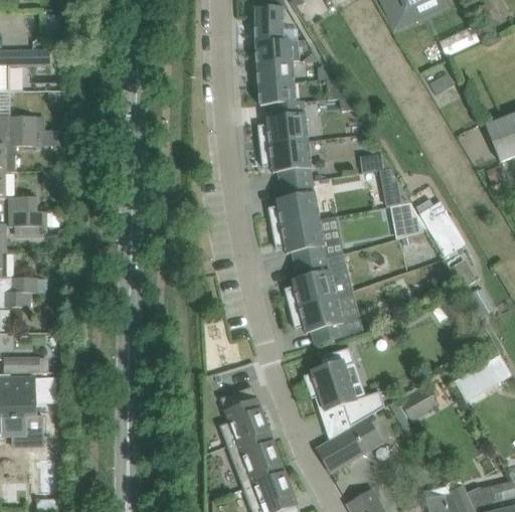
[(254,37),(254,42),(283,39),(283,37),(284,37),(284,27),(283,27),(283,21),(284,21),(284,16),(283,16),(283,7),(288,7),(283,0),(264,0),(265,6),(254,6),(254,15),(259,15),(259,22),(254,22),(254,27),(250,27),(250,37),(254,37)]
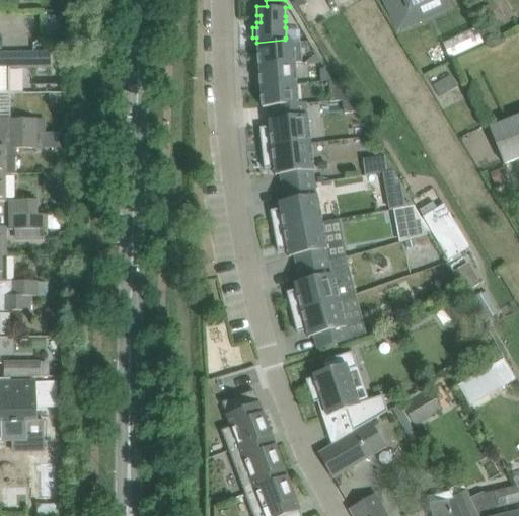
[(385,0),(398,27),(450,4),(448,0),(385,0)]
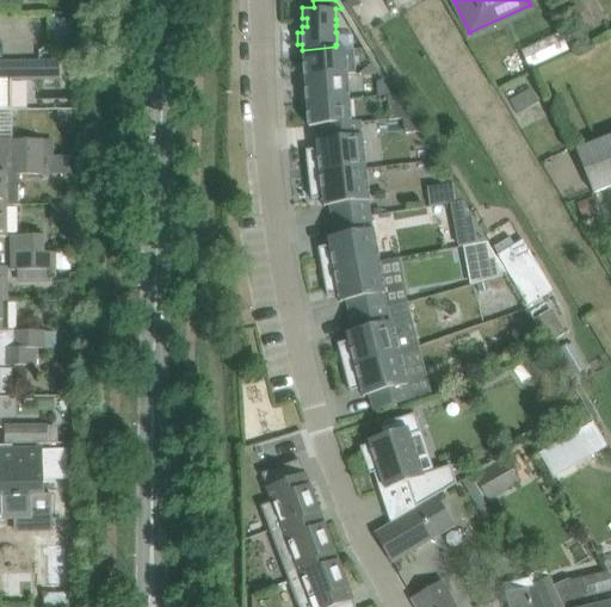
[(579,28),(594,17),(582,0),(578,0),(566,8),(579,28)]
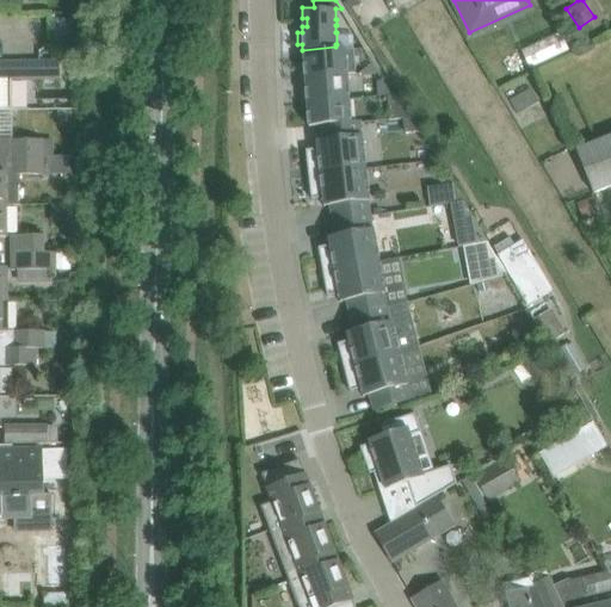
[(72,20),(50,22),(50,35),(66,35),(72,35),(72,20)]
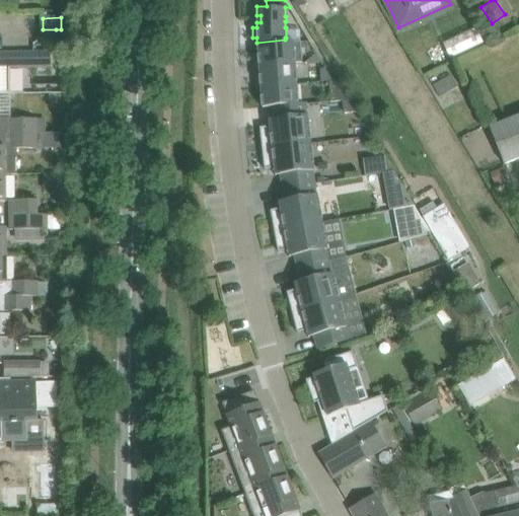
[(55,31),(55,46),(66,47),(66,31),(55,31)]
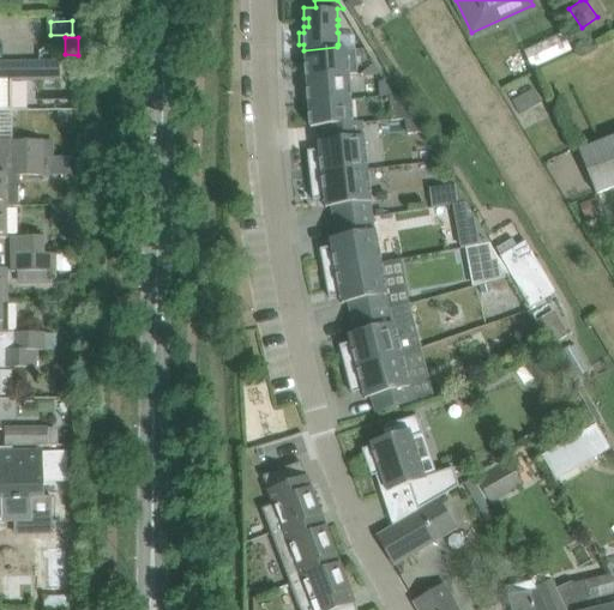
[(309,59),(305,60),(306,74),(348,72),(356,71),(355,46),(337,47),(304,50),(304,53),(308,52),(309,59)]
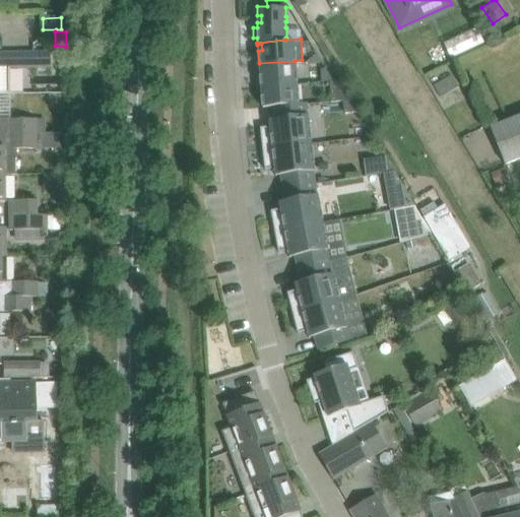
[(0,91),(10,91),(10,65),(34,65),(50,65),(50,50),(33,50),(0,51),(0,91)]
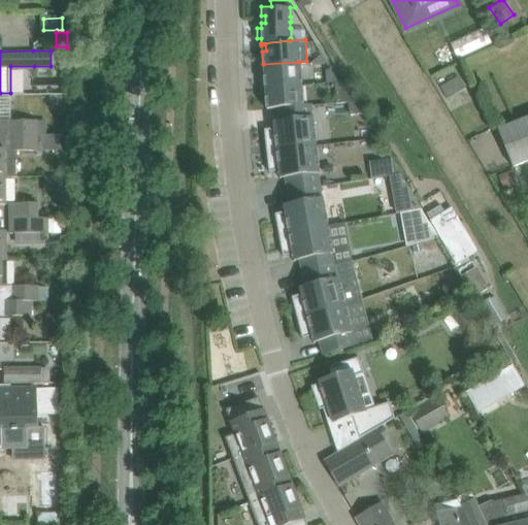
[(264,85),(301,83),(301,80),(302,80),(301,71),(300,71),(299,62),(263,64),(263,66),(267,66),(267,72),(263,72),(264,85)]
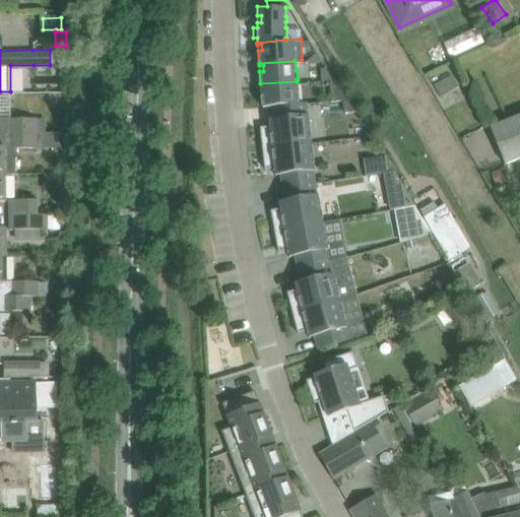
[(326,67),(320,68),(320,79),(330,79),(331,79),(331,76),(326,67)]
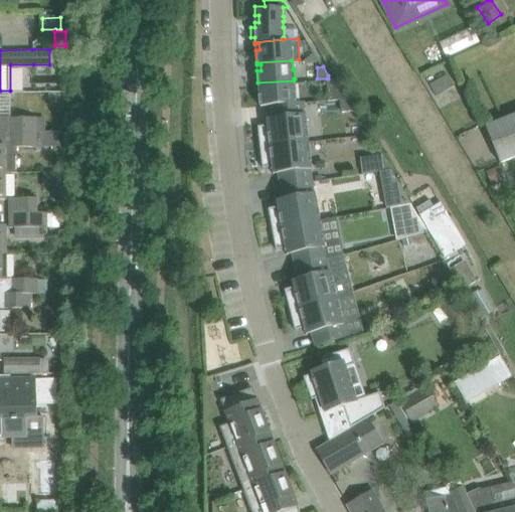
[(454,84),(447,71),(428,82),(436,95),(454,84)]
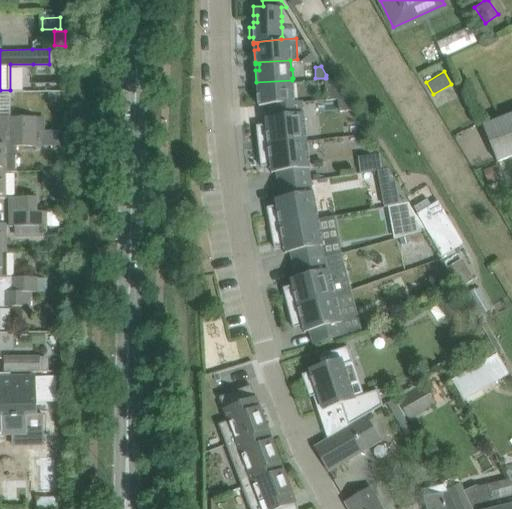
[(285,101),(293,100),(293,99),(294,99),(293,89),(292,89),(292,84),(292,80),(256,82),(257,86),(261,86),(261,92),(257,92),(258,104),(269,103),(270,103),(270,102),(285,101)]
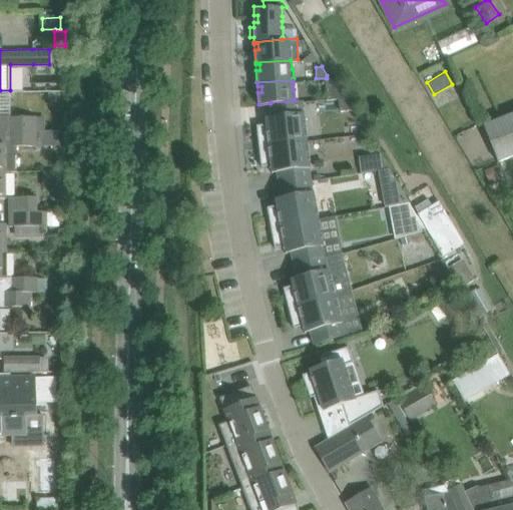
[(286,101),(271,102),(271,103),(272,122),(257,124),(259,144),(307,139),(306,136),(307,136),(306,126),(305,126),(305,124),(306,124),(305,118),(304,119),(304,112),(303,112),(302,100),(294,100),(286,101)]
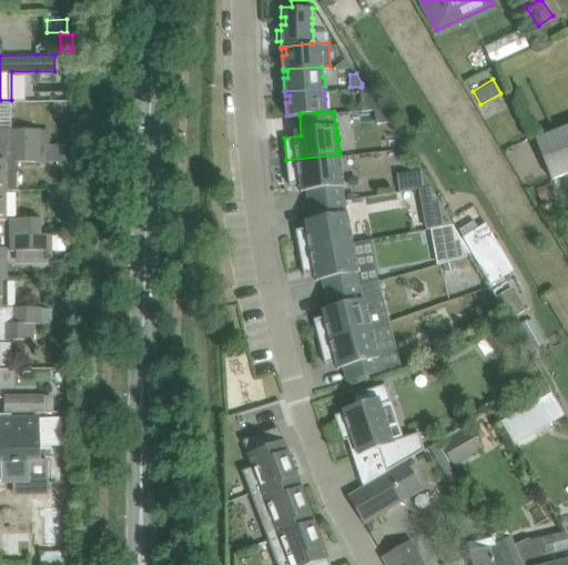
[(567,122),(535,135),(551,178),(567,170),(567,122)]
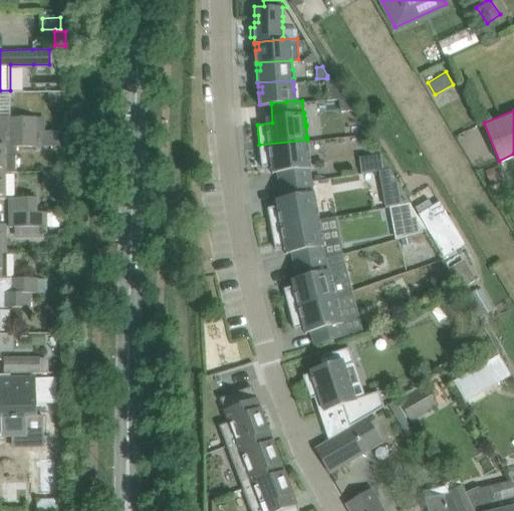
[(8,116),(8,132),(45,131),(44,115),(35,115),(8,116)]
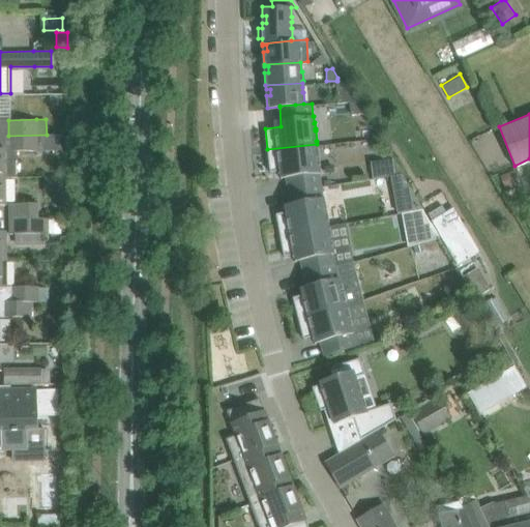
[(0,176),(4,176),(18,176),(18,174),(17,174),(17,159),(17,158),(17,150),(36,150),(36,142),(46,142),(46,149),(57,148),(57,135),(47,135),(8,136),(9,149),(5,149),(5,148),(0,147),(0,176)]
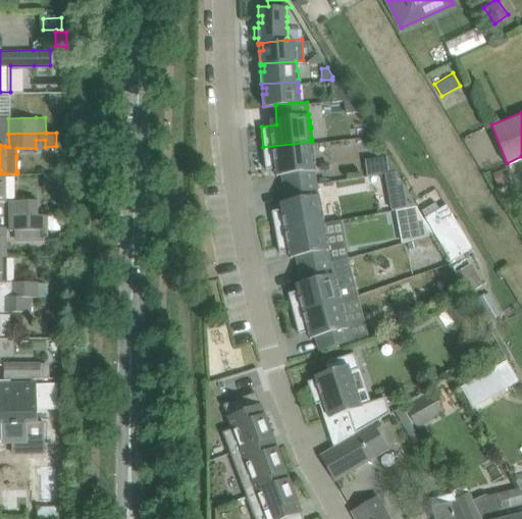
[(281,173),(283,187),(316,182),(314,169),(315,169),(314,163),(315,163),(315,157),(314,157),(313,155),(314,155),(313,145),(312,145),(312,142),(263,147),(265,168),(275,167),(276,172),(276,174),(277,174),(281,173)]
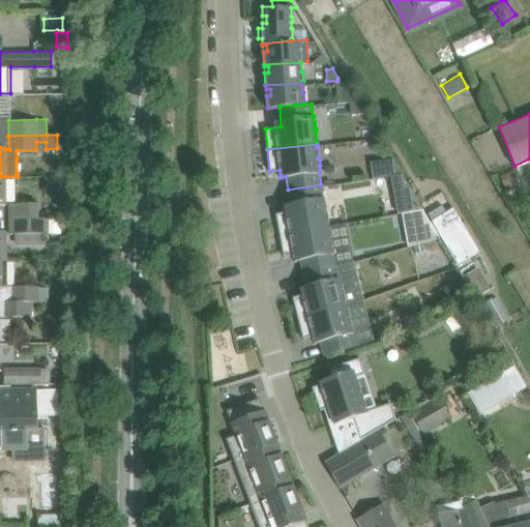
[(502,173),(506,185),(521,179),(516,168),(502,173)]
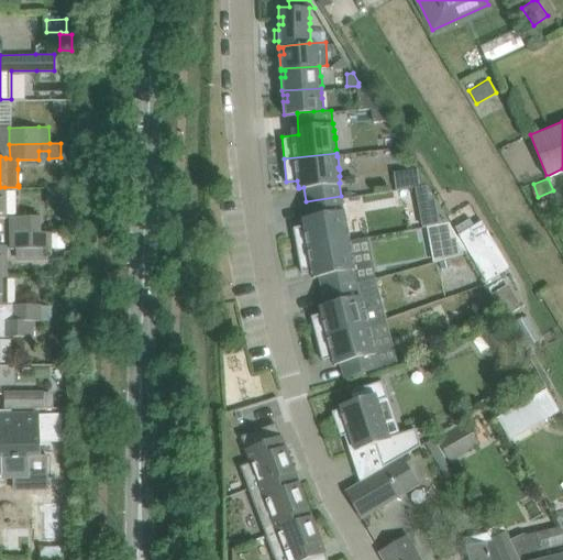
[(415,198),(433,196),(426,184),(412,186),(415,198)]
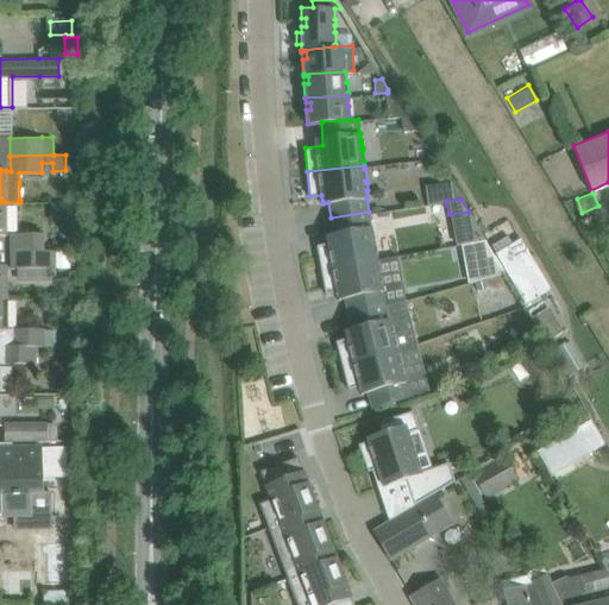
[(316,244),(321,269),(377,258),(377,254),(378,254),(376,243),(375,243),(374,240),(375,240),(374,233),(374,234),(371,226),(371,224),(369,212),(331,218),(333,233),(328,233),(327,234),(327,235),(328,241),(316,244)]
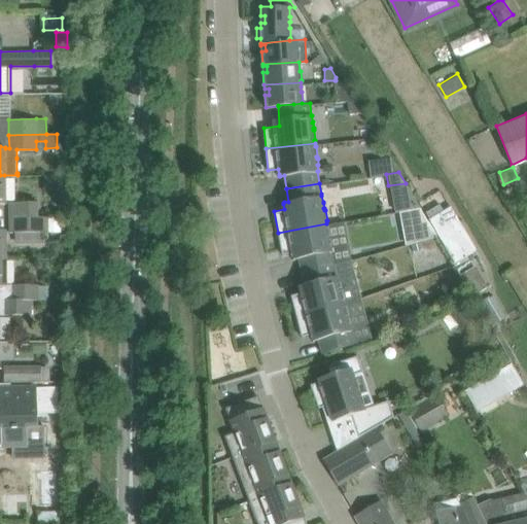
[(10,217),(37,217),(37,201),(9,202),(10,217)]
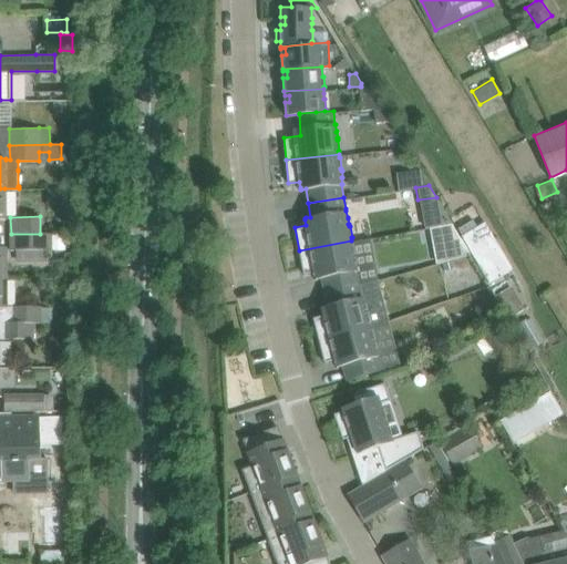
[(459,231),(485,277),(506,265),(481,218),(459,231)]
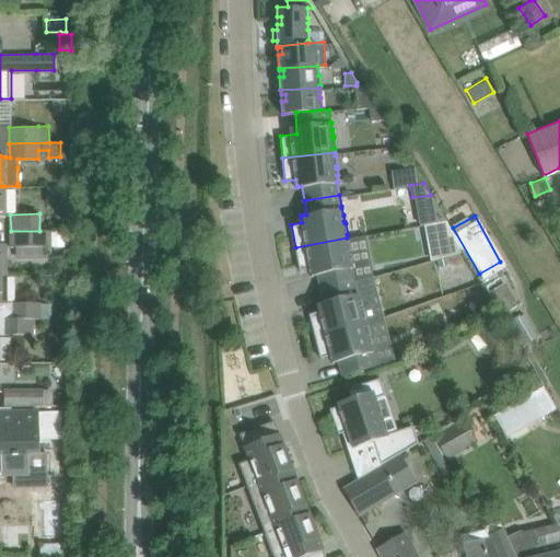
[(39,231),(11,231),(11,246),(15,246),(15,257),(43,257),(43,245),(65,245),(65,231),(39,231)]
